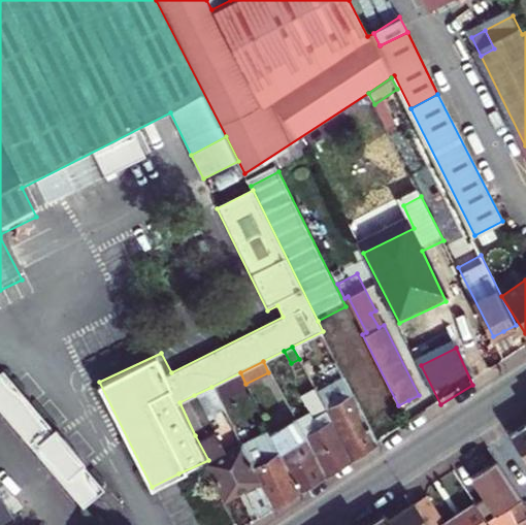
[(79,507),(101,490),(80,465),(81,464),(52,430),(51,431),(0,371),(0,414),(58,483),(79,507)]
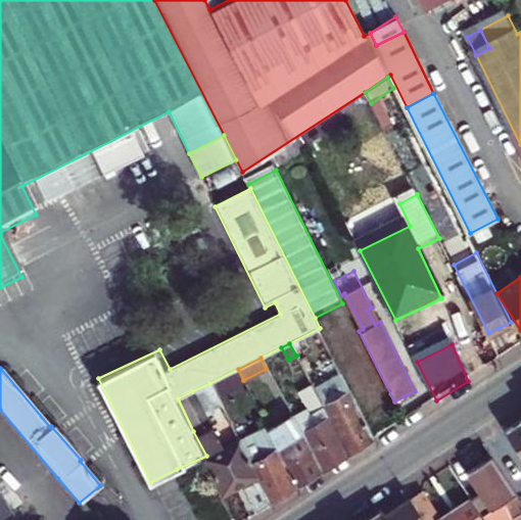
[(238,369),(209,383),(215,394),(243,380),(238,369)]
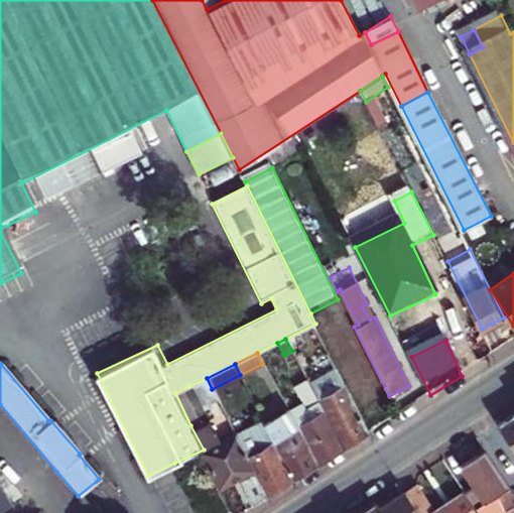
[(314,390),(345,450),(358,441),(372,432),(338,367),(309,381),(314,390)]
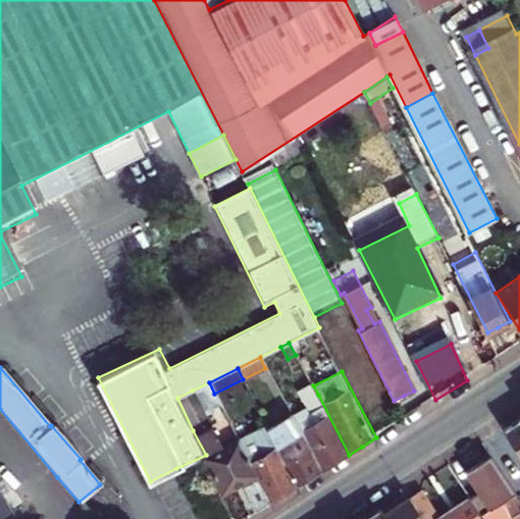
[(209,382),(192,391),(203,413),(220,405),(214,394),(209,382)]
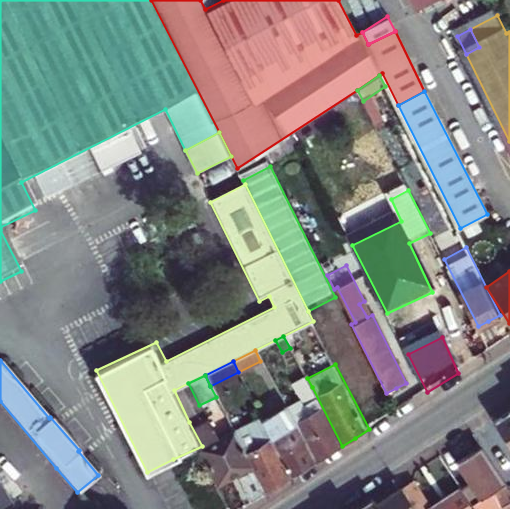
[(281,402),(313,464),(327,456),(342,446),(312,387),(281,402)]
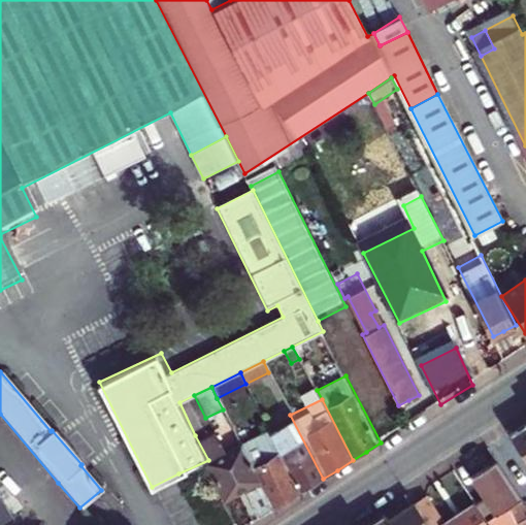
[(268,428),(300,493),(314,485),(323,479),(290,415),(268,428)]
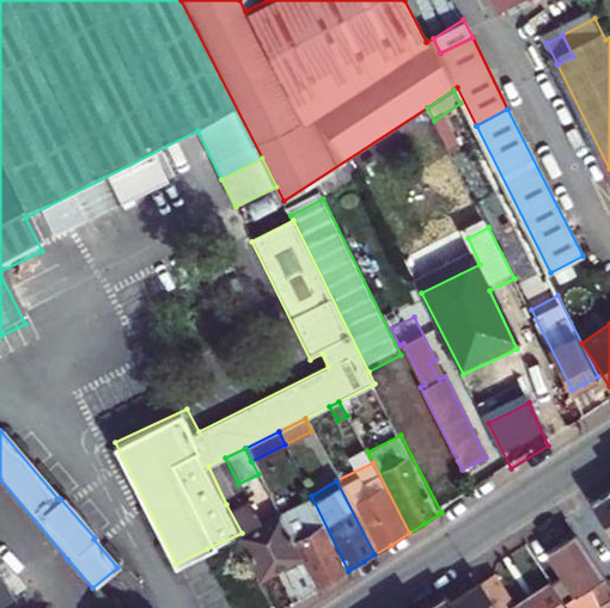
[(348,571),(311,496),(309,490),(275,508),(300,558),(303,564),(317,591),(335,581),(348,571)]
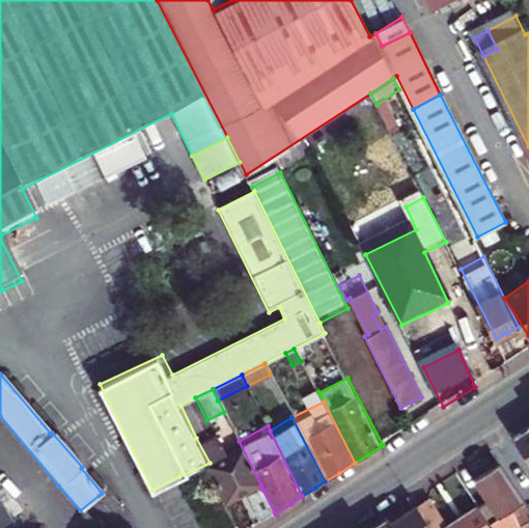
[(528,427),(526,429),(517,436),(528,454),(528,427)]
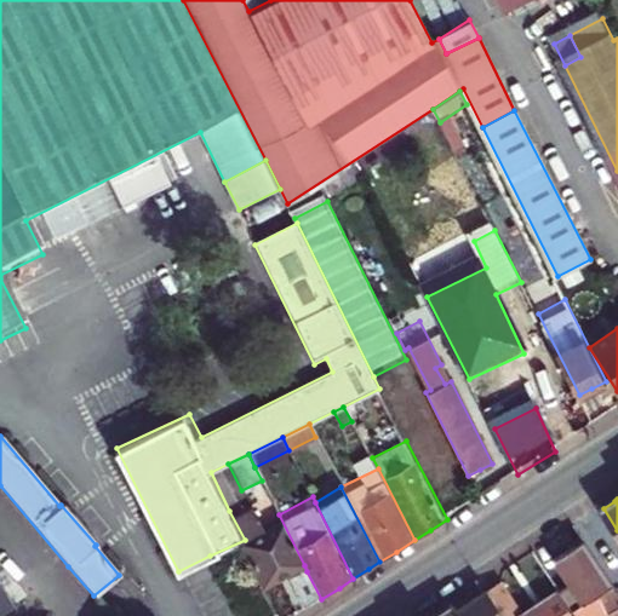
[(245,540),(268,585),(304,565),(279,514),(262,523),(250,500),(229,511),(245,540)]
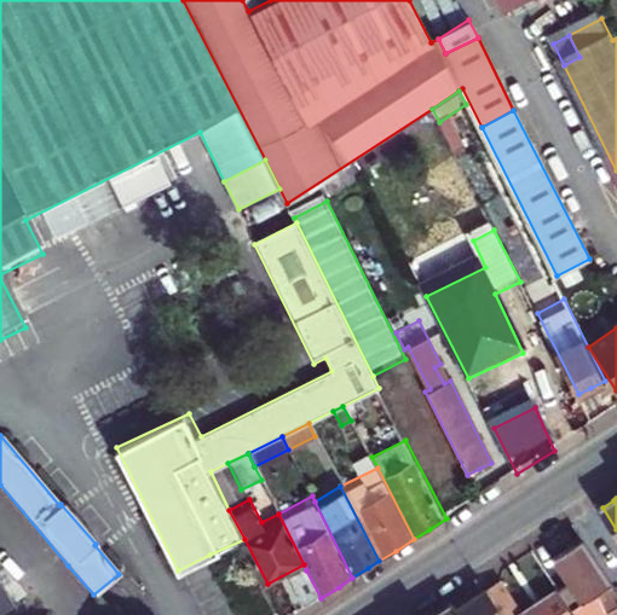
[(19,614),(13,605),(46,584),(3,518),(0,520),(0,614),(19,614)]
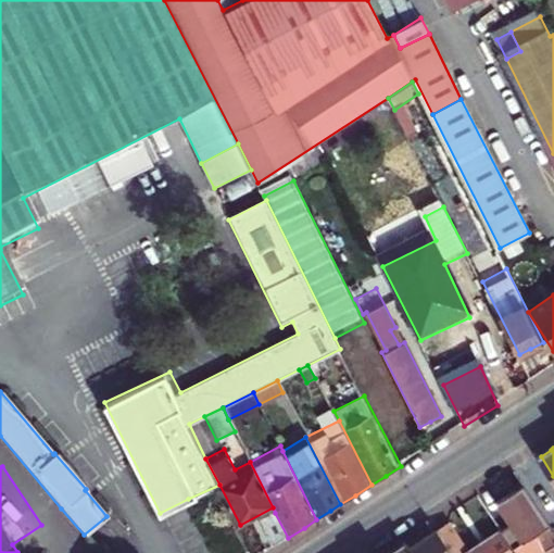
[(500,501),(514,523),(505,528),(521,552),(541,552),(546,549),(550,552),(553,552),(553,524),(527,485),(513,493),(500,501)]
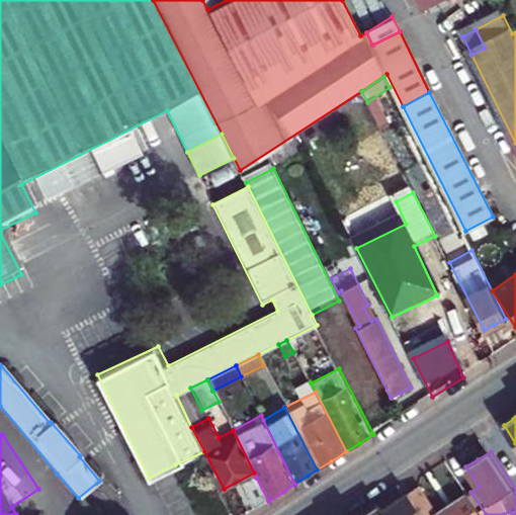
[(256,478),(242,485),(254,510),(261,506),(268,501),(256,478)]
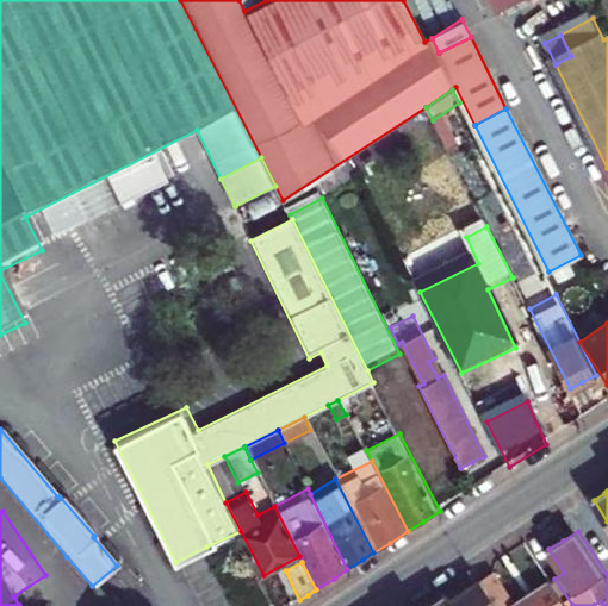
[(500,573),(486,582),(501,605),(572,605),(554,579),(528,595),(517,601),(500,573)]
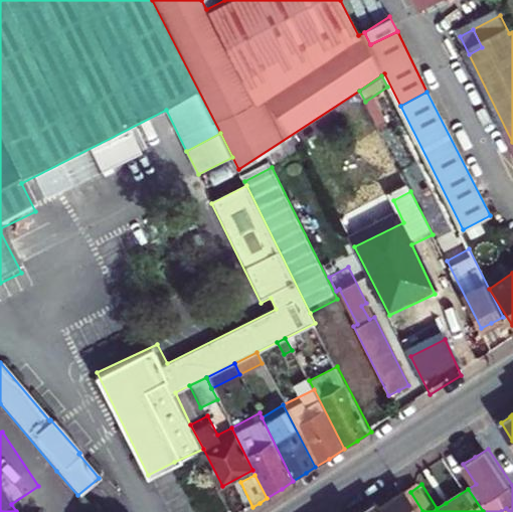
[(410,492),(405,485),(396,491),(400,498),(410,492)]
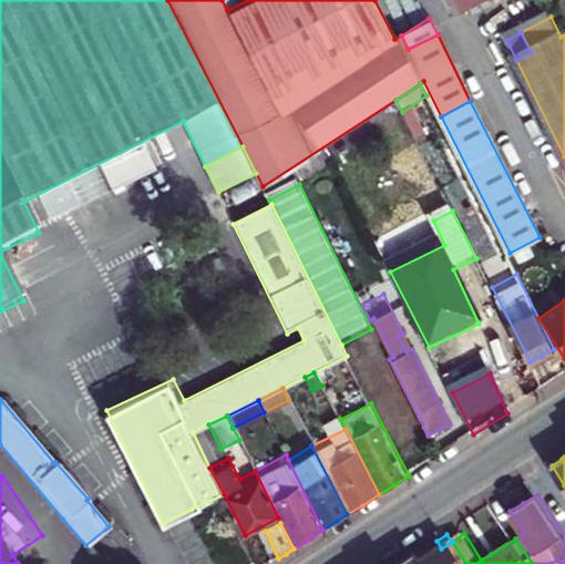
[(437,541),(429,546),(440,563),(465,563),(452,542),(441,549),(437,541)]
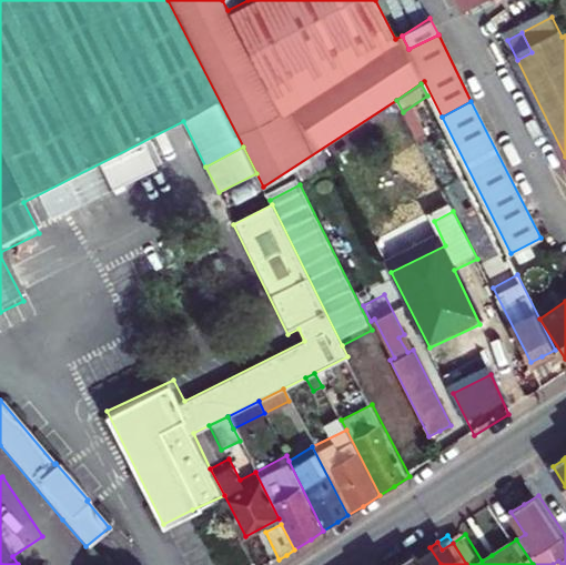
[(441,564),(430,547),(422,552),(431,564),(441,564)]
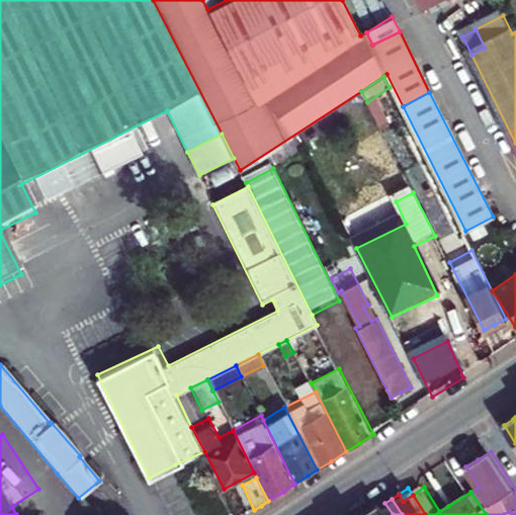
[(393,514),(384,503),(376,509),(367,514),(393,514)]
